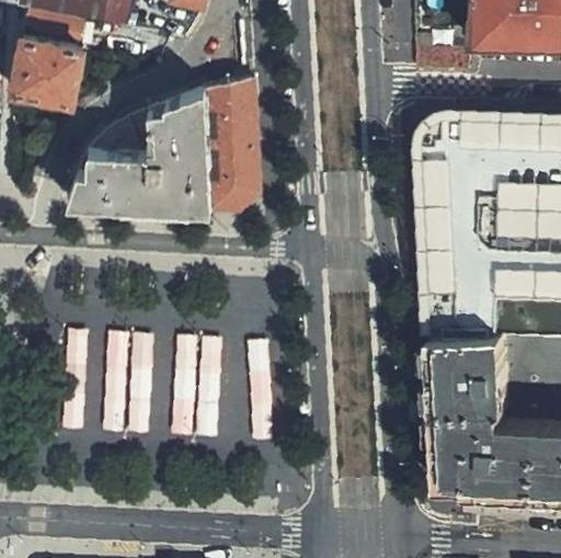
[(15,0),(16,7),(15,22),(83,33),(87,18),(102,23),(106,0),(15,0)]
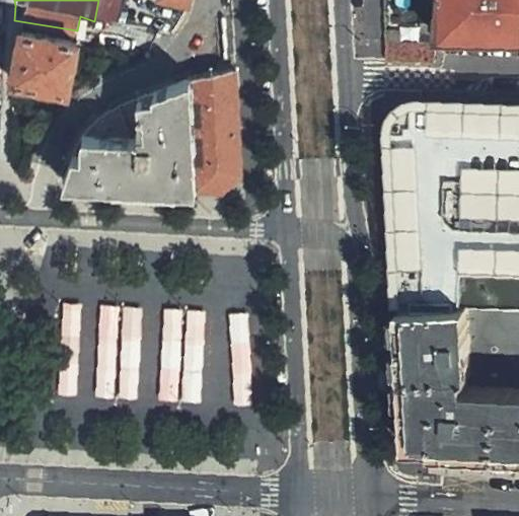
[(518,0),(438,0),(435,41),(484,42),(497,42),(518,42),(518,0)]
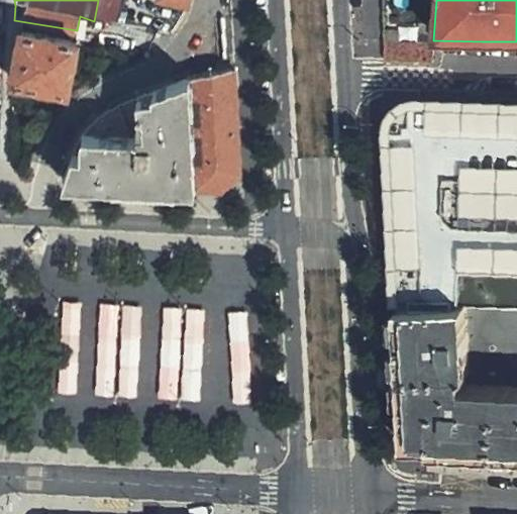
[(14,20),(2,78),(66,91),(76,44),(77,30),(14,20)]
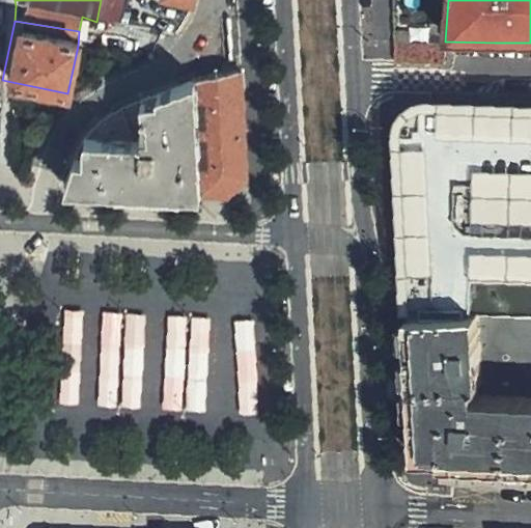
[(396,65),(442,66),(445,42),(394,40),(395,53),(396,65)]
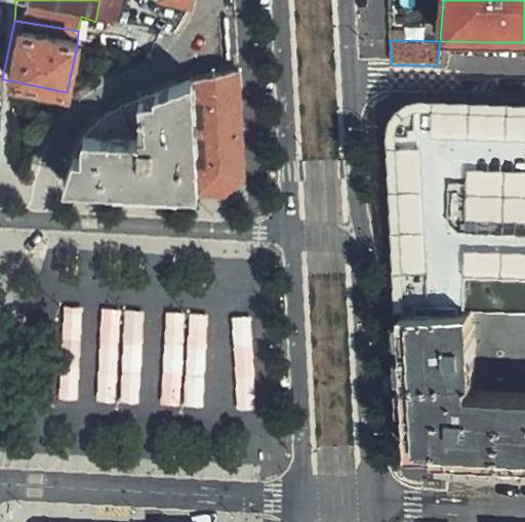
[(192,83),(196,193),(224,195),(242,173),(238,70),(192,83)]
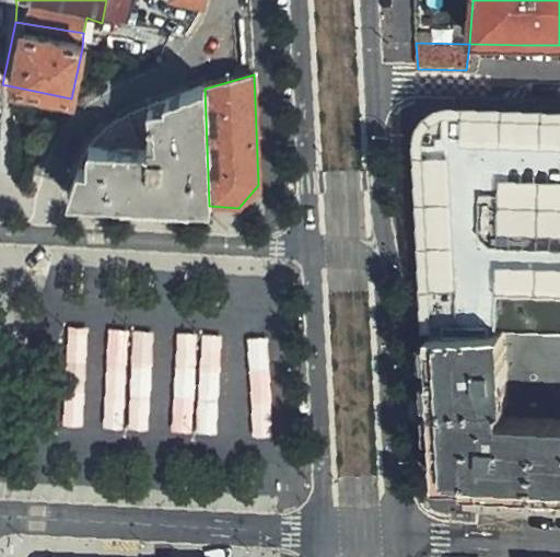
[(81,199),(209,206),(205,89),(201,77),(140,100),(138,113),(101,131),(85,134),(69,199),(81,199)]
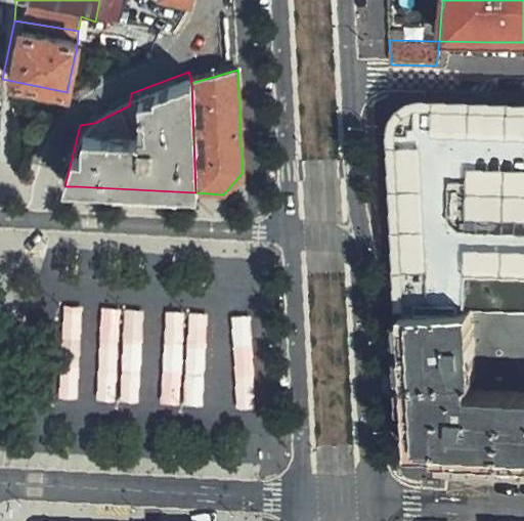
[(394,128),(402,312),(523,314),(523,105),(423,102),(412,104),(402,111),(396,119),(394,128)]
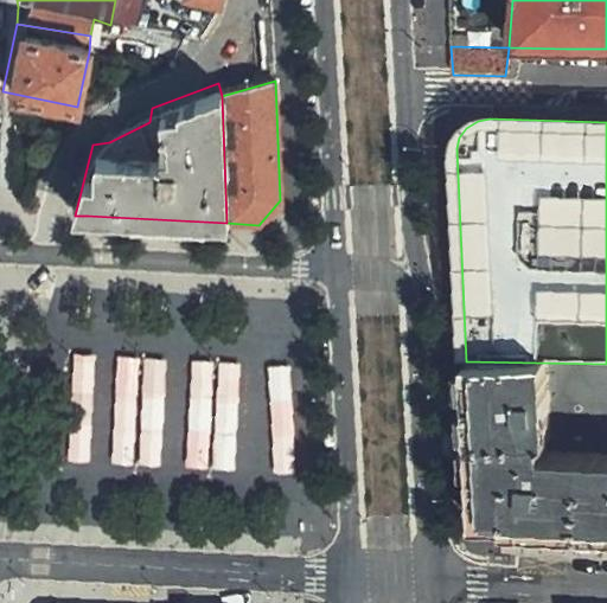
[(94,355),(71,354),(68,462),(90,463),(94,355)]
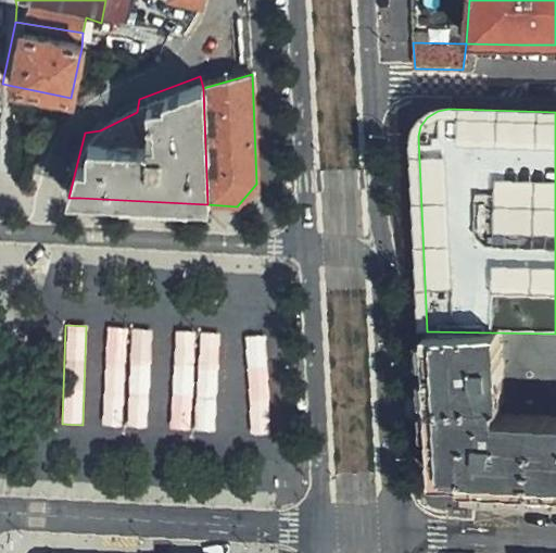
[(126,328),(105,328),(102,427),(123,428),(126,328)]
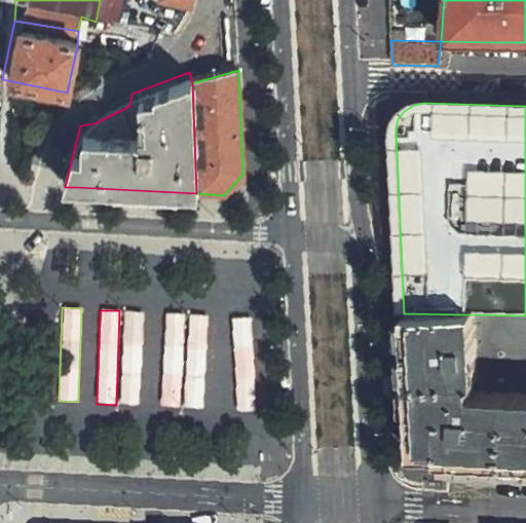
[(145,312),(125,311),(122,406),(142,406),(145,312)]
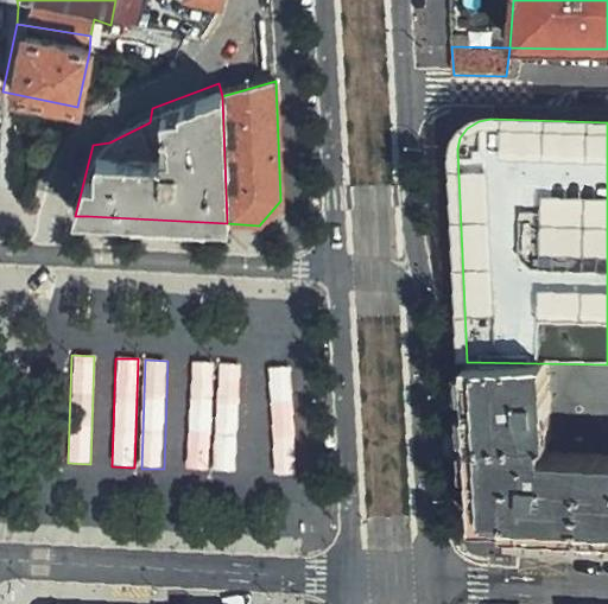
[(213,363),(190,362),(187,471),(209,471),(213,363)]
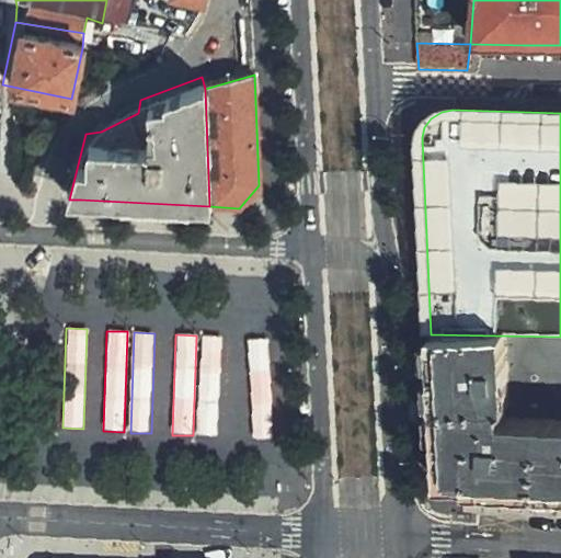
[(497,492),(496,503),(560,507),(560,337),(431,334),(437,469),(458,490),(485,491),(497,492)]
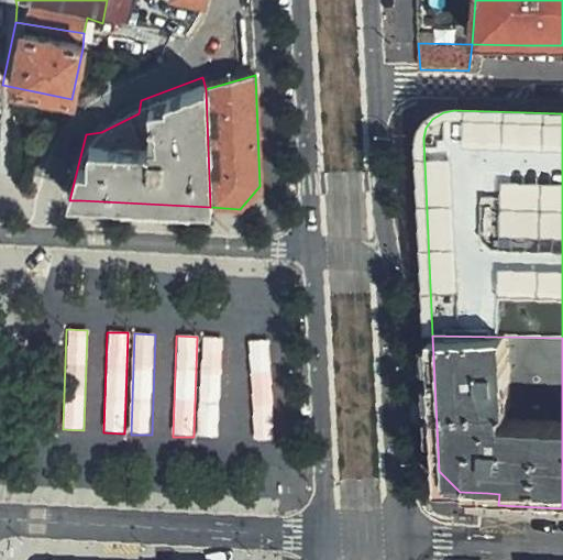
[(224,338),(203,338),(200,438),(221,439),(224,338)]
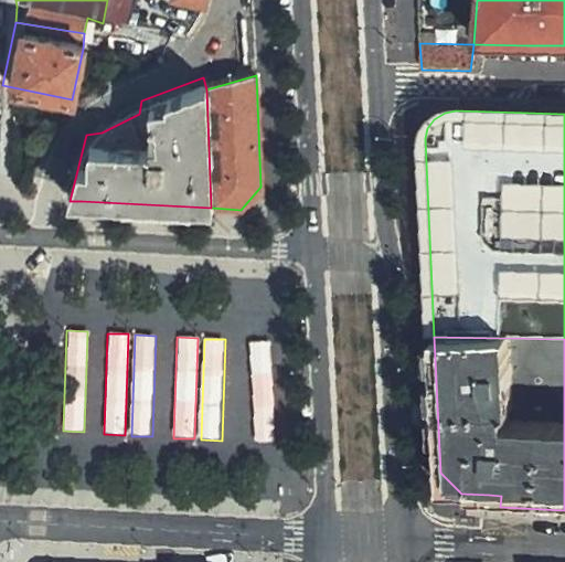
[(270,340),(249,341),(253,442),(274,441),(270,340)]
